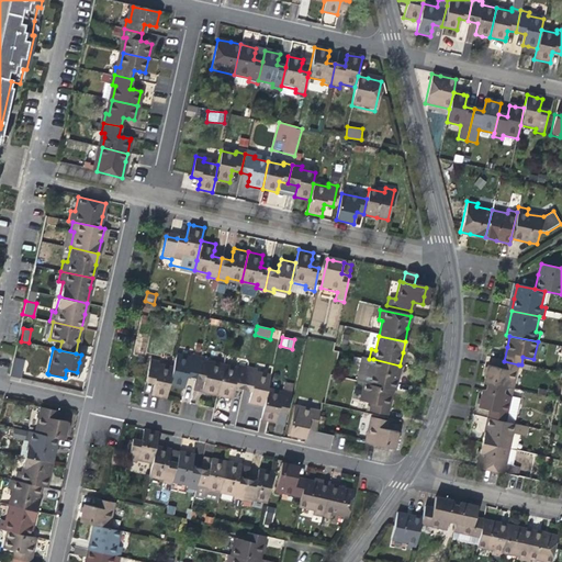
[(11,366),(20,368),(22,360),(13,358),(11,366)]
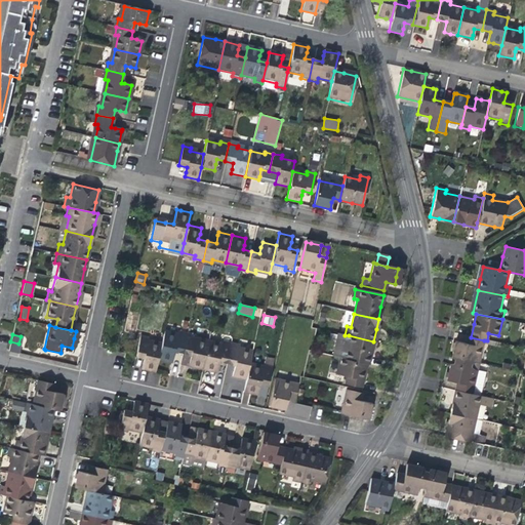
[(173,351),(183,352),(186,337),(163,334),(161,345),(158,358),(166,360),(171,361),(173,351)]
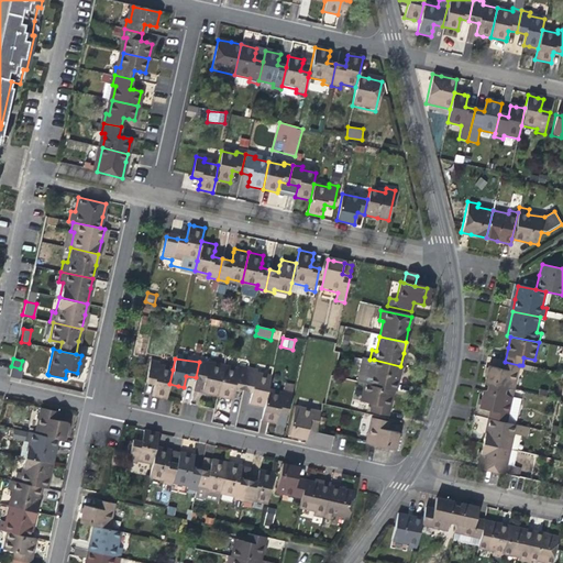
[(165,399),(169,384),(173,370),(157,365),(158,362),(150,360),(144,382),(153,384),(151,396),(153,397),(165,399)]
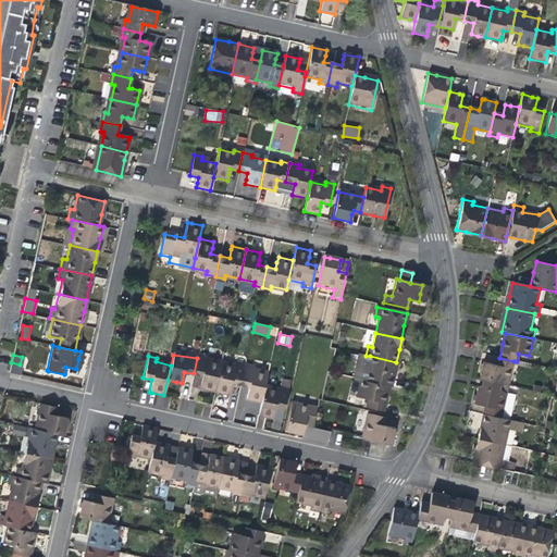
[(394,372),(396,362),(370,356),(366,372),(362,372),(360,381),(392,387),(394,372)]
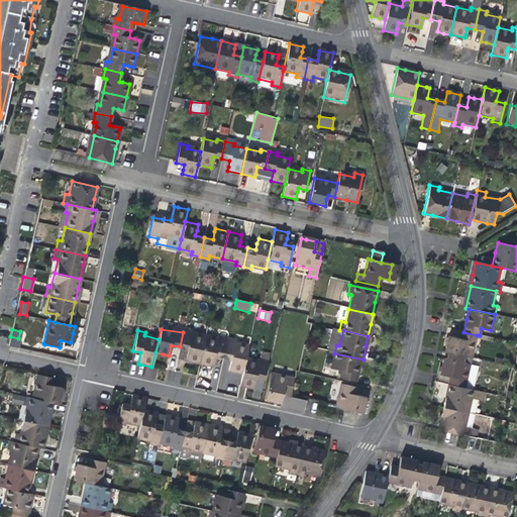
[(472,358),(477,335),(463,332),(460,331),(458,338),(449,336),(448,341),(445,352),(472,358)]
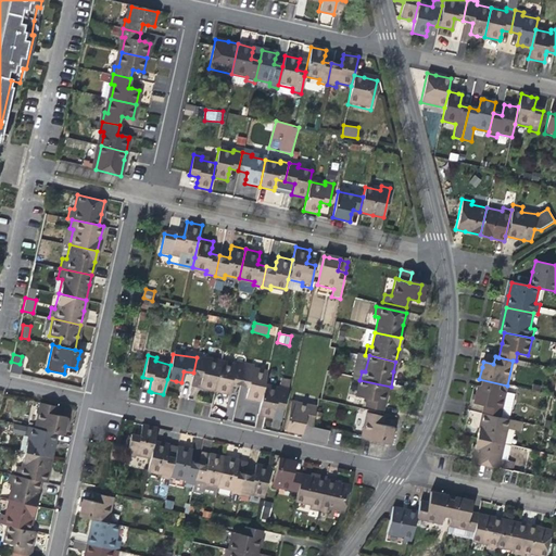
[(205,358),(197,357),(193,373),(201,375),(199,387),(204,388),(213,390),(220,362),(205,358)]
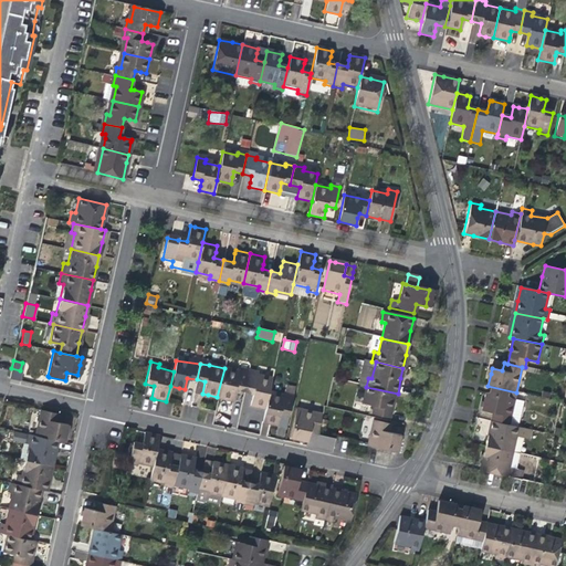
[(9,379),(18,381),(20,370),(11,368),(9,379)]
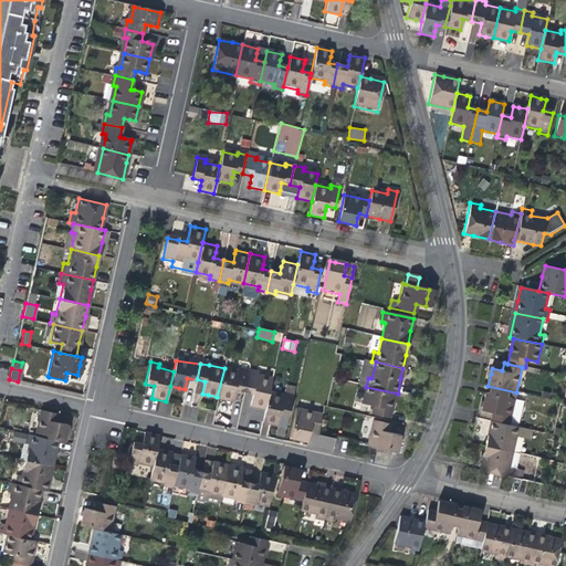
[(234,388),(244,390),(249,370),(240,368),(239,371),(224,368),(217,397),(232,400),(233,395),(234,388)]
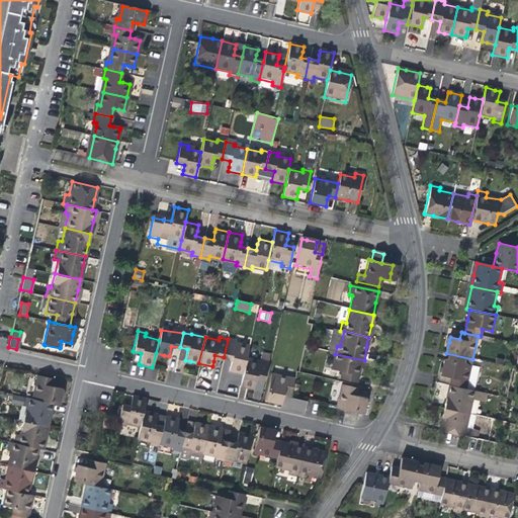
[(237,341),(228,339),(224,357),(232,359),(231,363),(230,370),(243,373),(246,359),(249,347),(236,344),(237,341)]
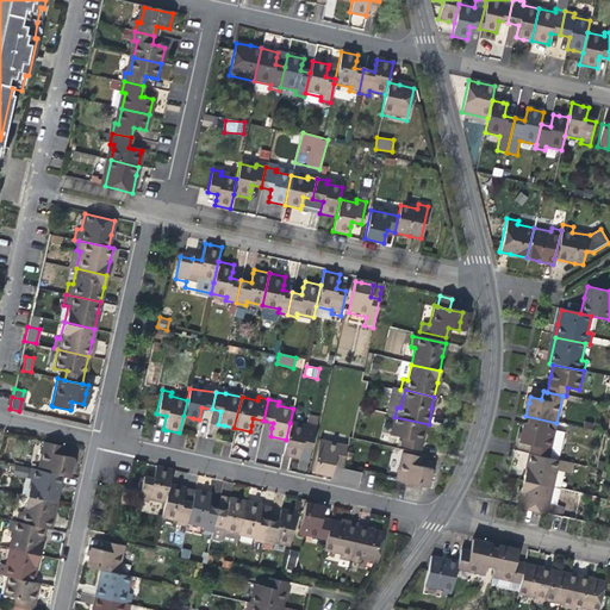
[(306,427),(290,423),(286,440),(282,455),(299,459),(300,453),(302,446),(311,447),(316,424),(318,416),(309,414),(306,427)]
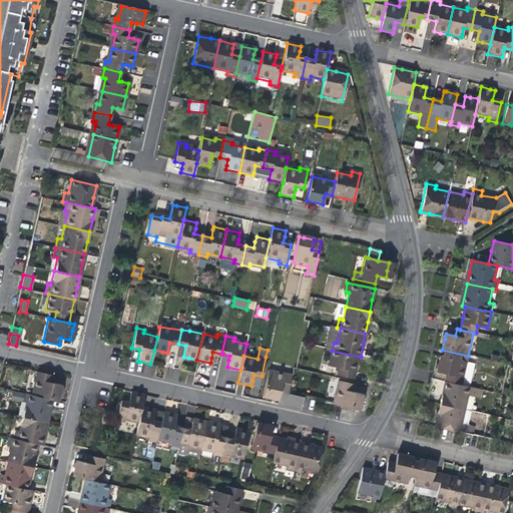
[(477,358),(468,356),(442,350),(438,366),(437,372),(447,374),(445,382),(470,387),(477,358)]
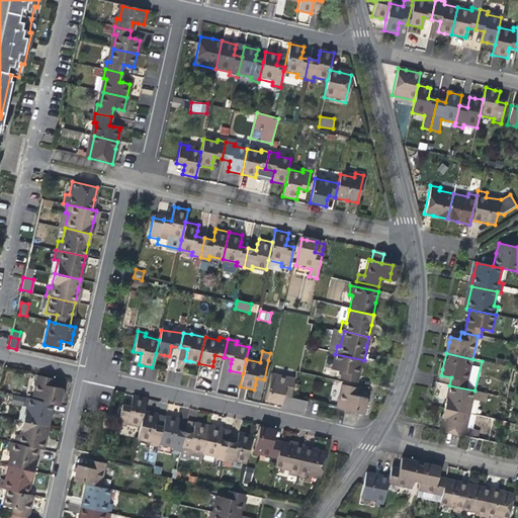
[(358,372),(361,360),(335,354),(333,362),(343,365),(340,379),(355,382),(358,372)]
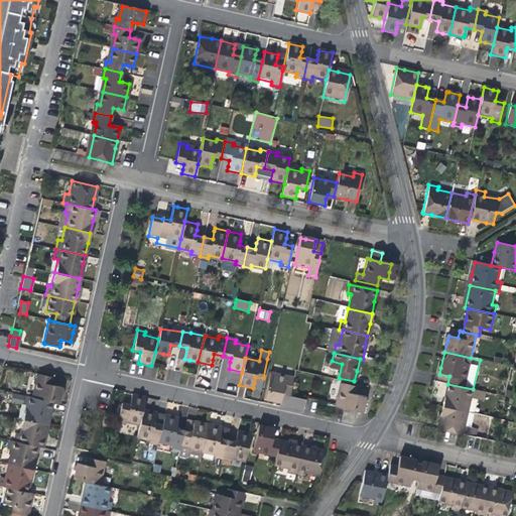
[(176,358),(174,369),(181,371),(184,360),(176,358)]
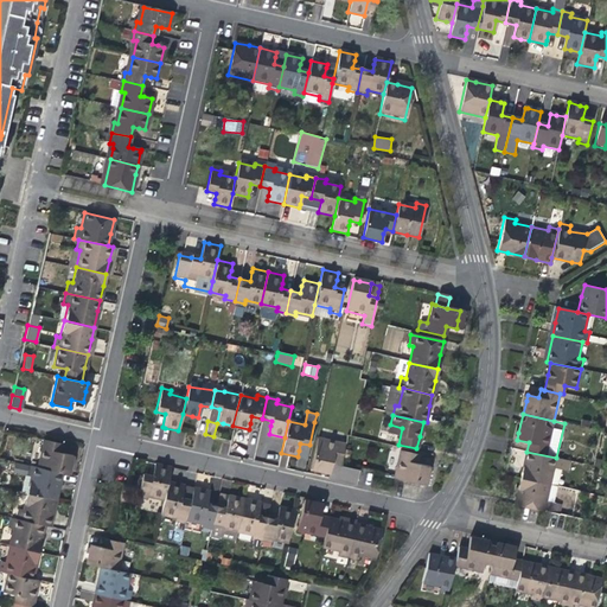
[(342,461),(345,445),(318,438),(311,467),(330,471),(331,468),(333,459),(342,461)]
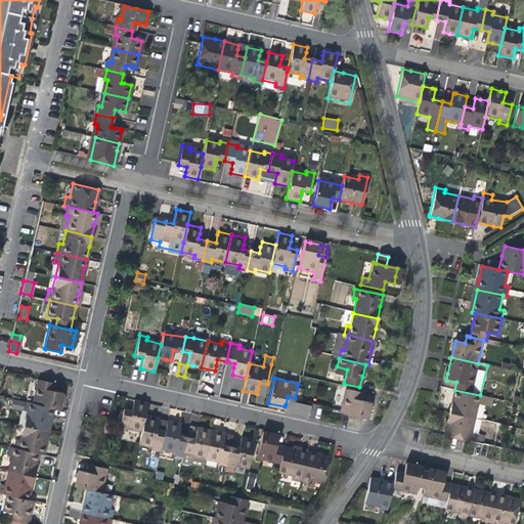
[(39,379),(34,403),(59,408),(61,393),(51,391),(53,384),(52,383),(47,381),(39,379)]
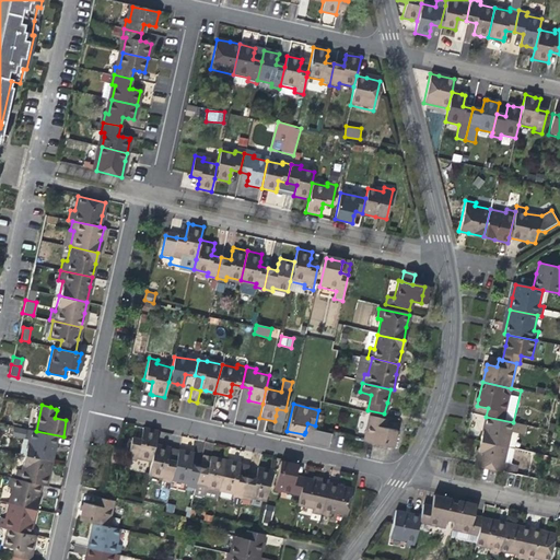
[(384,420),(368,417),(362,441),(388,447),(392,433),(393,431),(382,428),(384,420)]
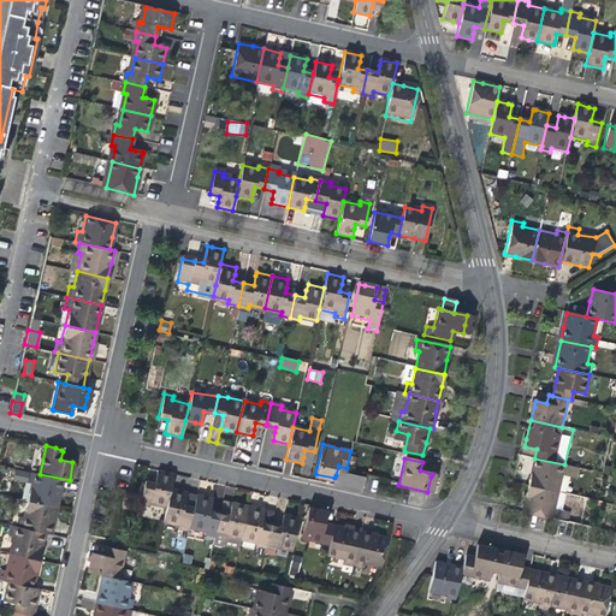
[(528,486),(558,493),(562,475),(576,478),(579,468),(564,465),(534,458),(532,469),(528,486)]
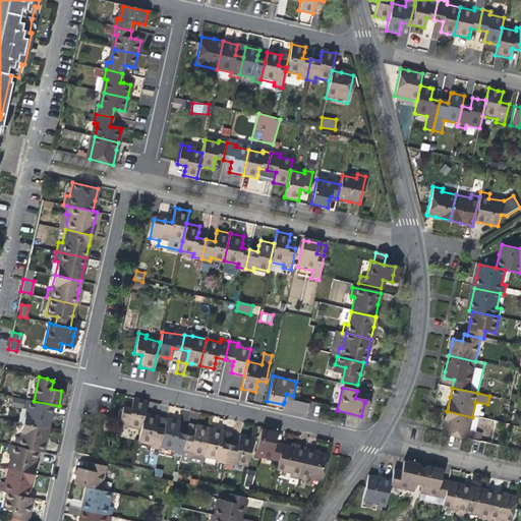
[(50,418),(53,405),(34,401),(25,399),(22,408),(26,409),(23,423),(48,428),(50,418)]
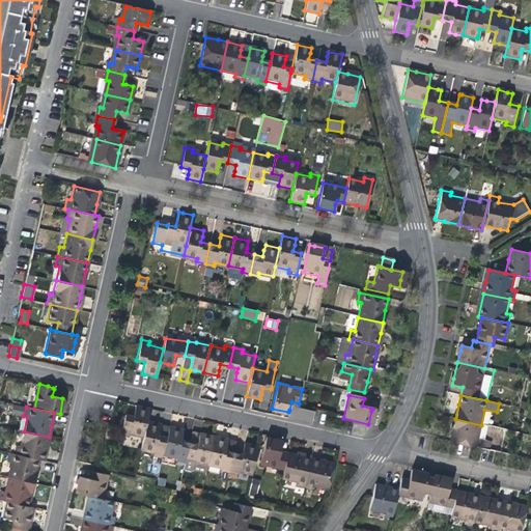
[(129,434),(142,437),(145,422),(148,412),(134,410),(133,416),(124,414),(119,434),(128,436),(129,434)]
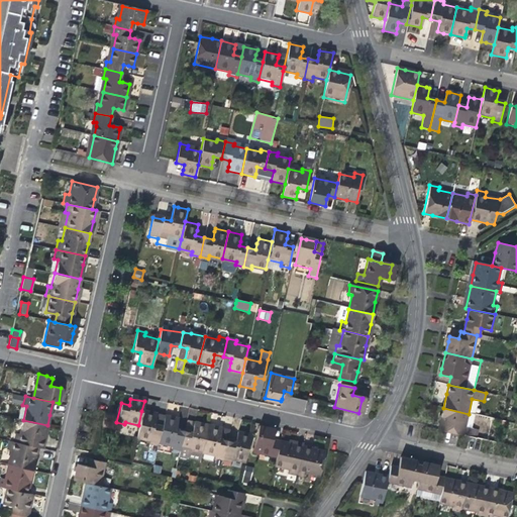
[(469,414),(443,408),(441,418),(438,431),(475,440),(477,431),(472,430),(475,416),(469,414)]
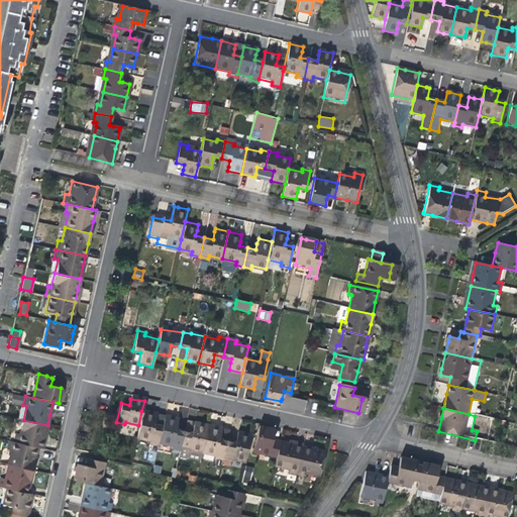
[(149,413),(141,411),(138,425),(135,438),(148,441),(148,444),(158,446),(158,443),(162,427),(152,425),(154,414),(149,413)]
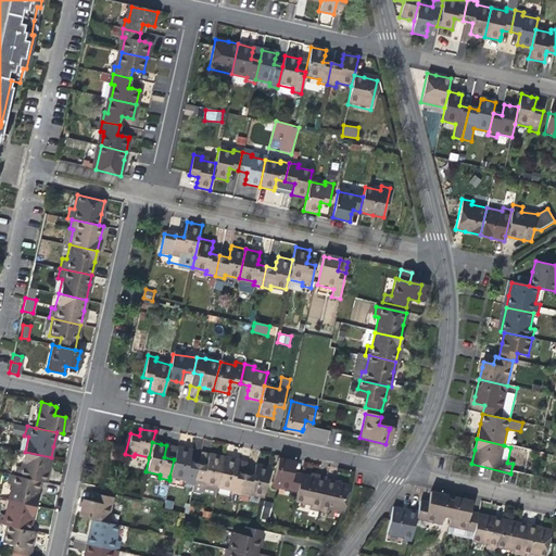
[(177,447),(166,445),(164,457),(174,459),(177,447)]
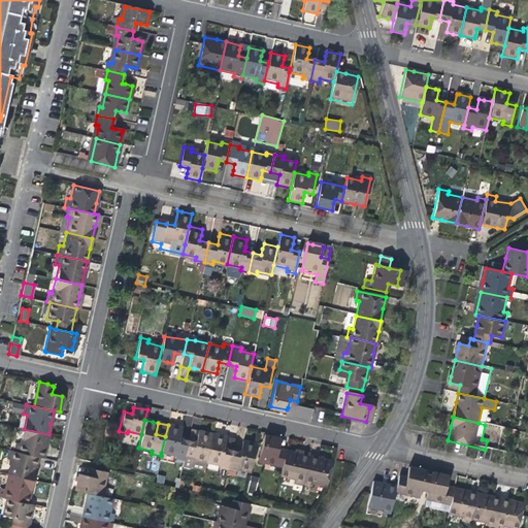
[(176,427),(168,425),(165,436),(161,453),(175,456),(174,459),(183,460),(187,440),(179,439),(182,428),(176,427)]
